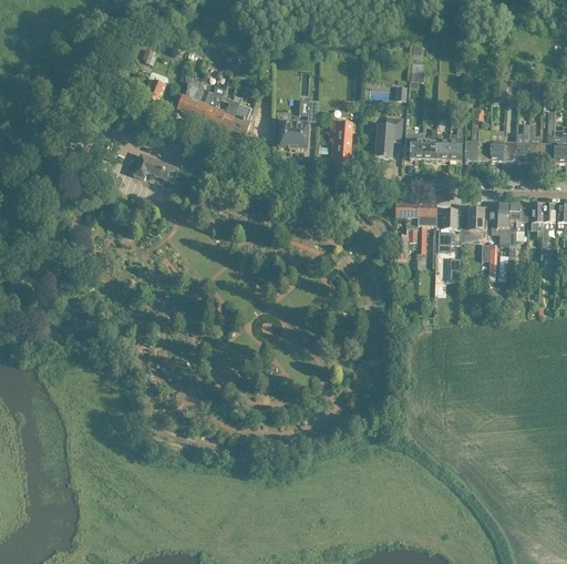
[(153,64),(157,52),(151,49),(145,61),(153,64)]
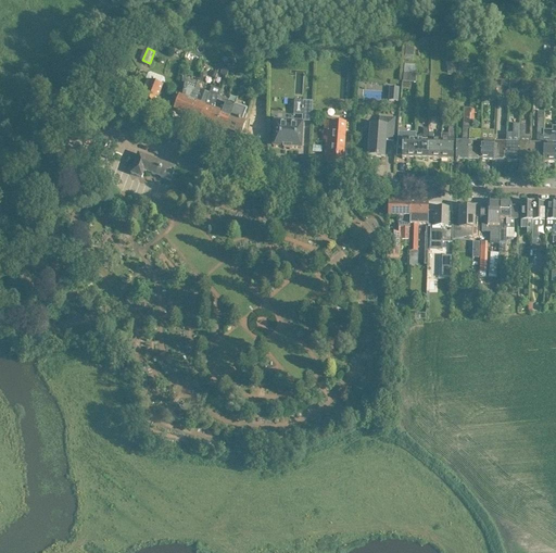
[(447,52),(446,70),(456,70),(455,52),(447,52)]
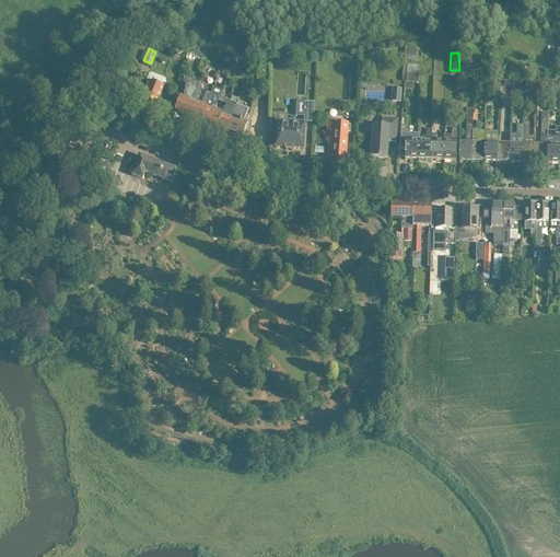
[(156,102),(166,78),(165,76),(151,70),(149,71),(142,89),(146,91),(143,97),(156,102)]
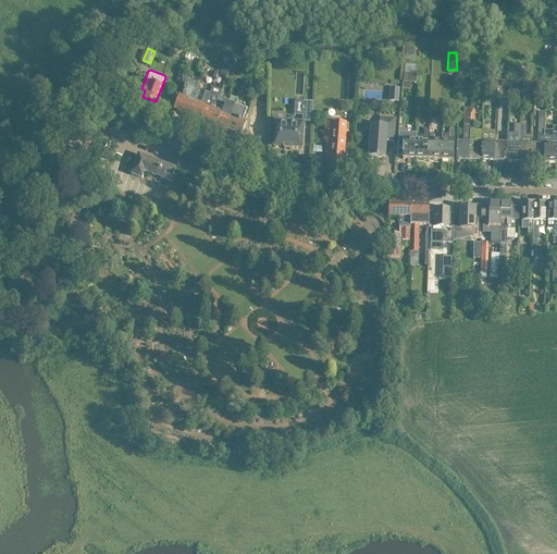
[(417,79),(417,71),(404,71),(404,78),(404,84),(410,85),(410,79),(417,79)]
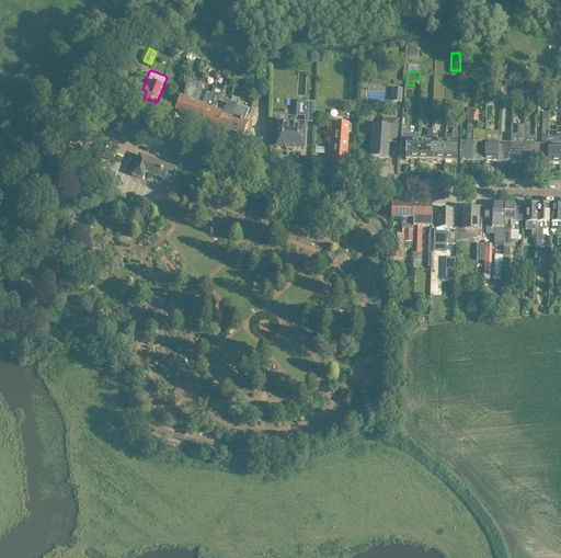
[(526,89),(526,78),(514,77),(513,88),(526,89)]
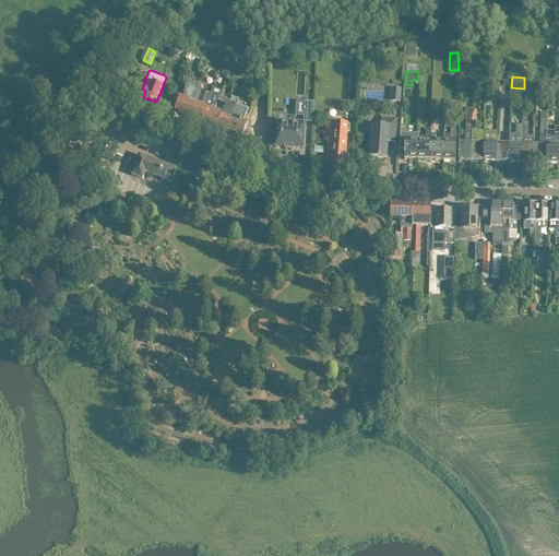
[(388,86),(388,78),(368,78),(368,85),(388,86)]
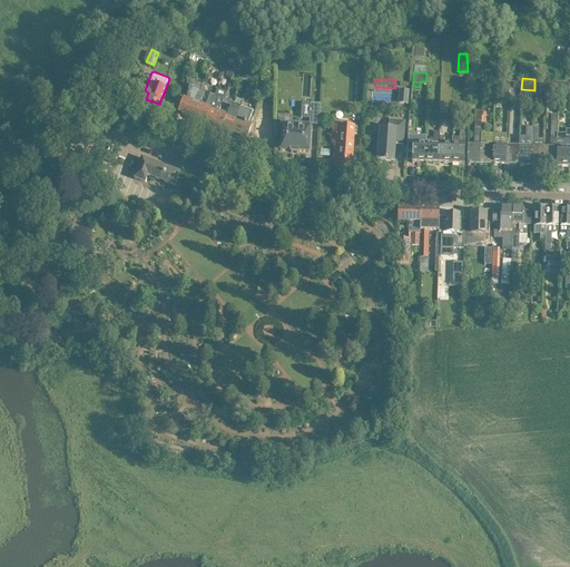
[(547,91),(547,79),(534,79),(534,90),(547,91)]
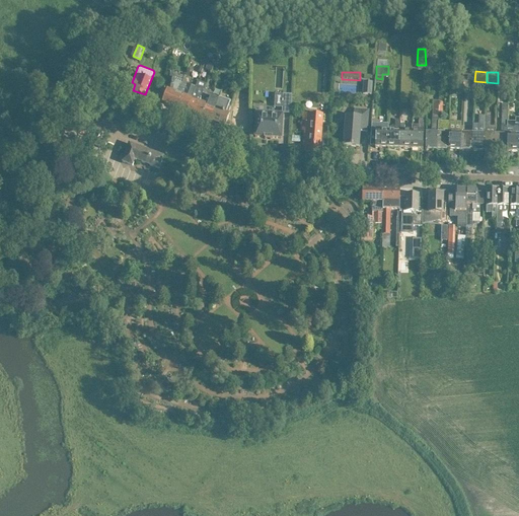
[(509,83),(509,72),(498,72),(498,83),(509,83)]
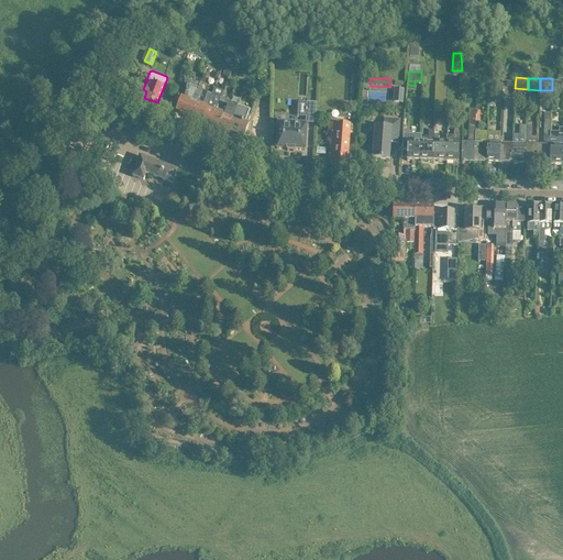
[(562,79),(552,78),(552,90),(562,90),(562,79)]
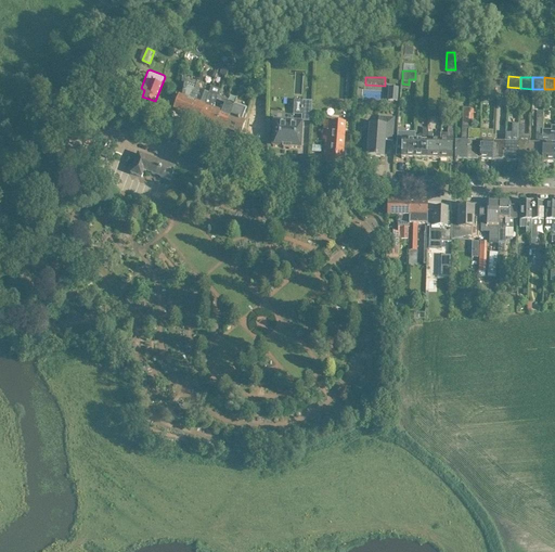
[(190,115),(201,87),(199,87),(199,79),(197,79),(195,85),(181,79),(179,92),(172,108),(190,115)]
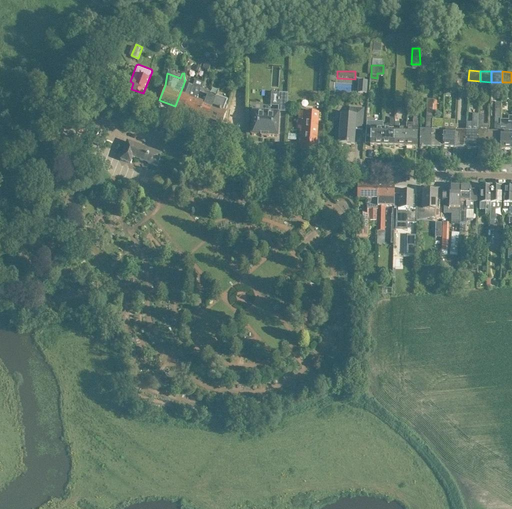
[(193,83),(183,109),(191,112),(201,86),(203,80),(195,77),(193,83)]
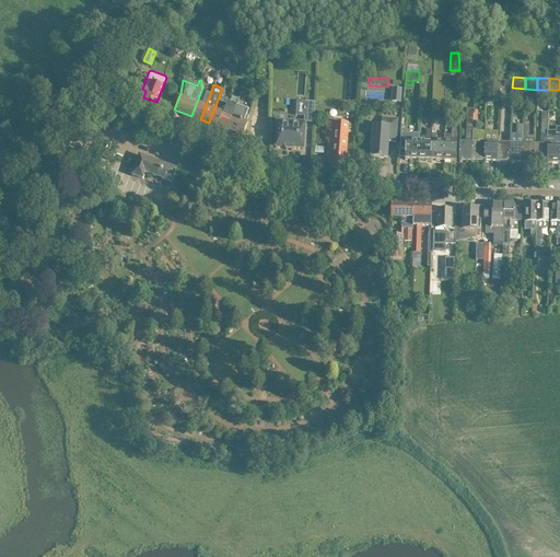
[(392,99),(400,100),(401,85),(392,85),(392,99)]
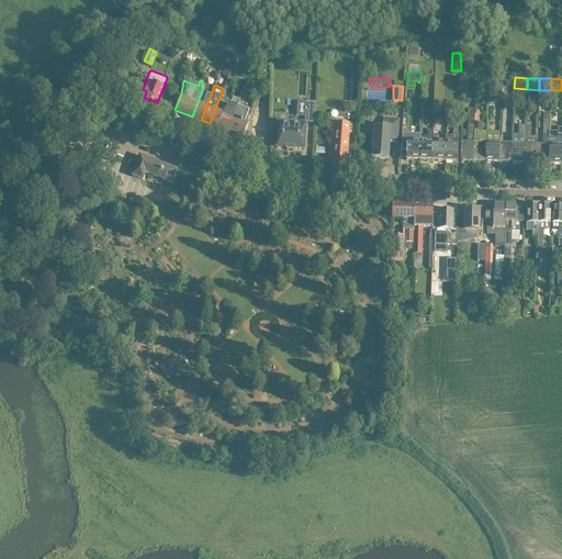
[(201,120),(212,91),(203,88),(192,116),(201,120)]
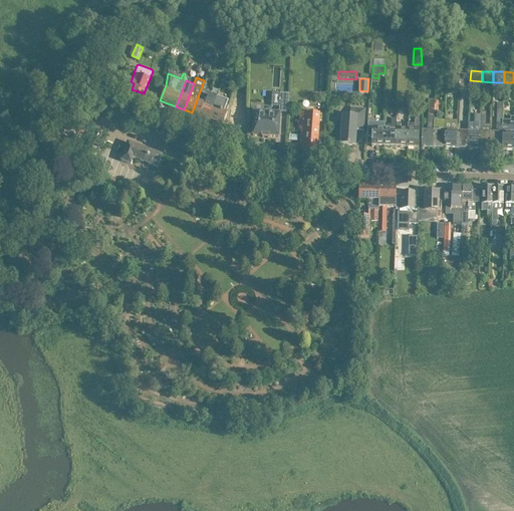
[(200,115),(210,90),(210,88),(202,86),(192,112),(200,115)]
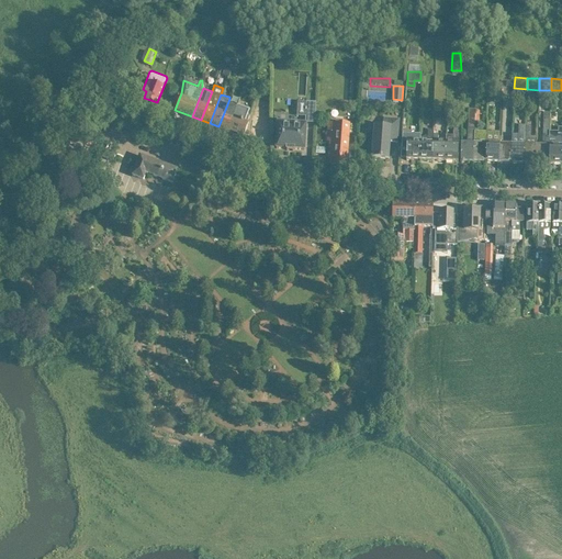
[(218,126),(227,130),(238,102),(229,99),(218,126)]
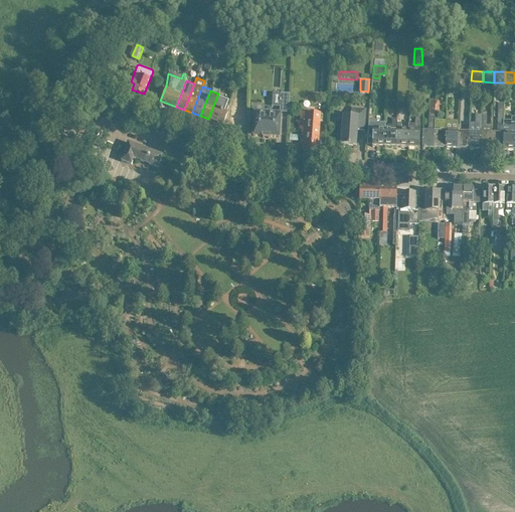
[(280,110),(288,110),(289,92),(282,92),(280,110)]
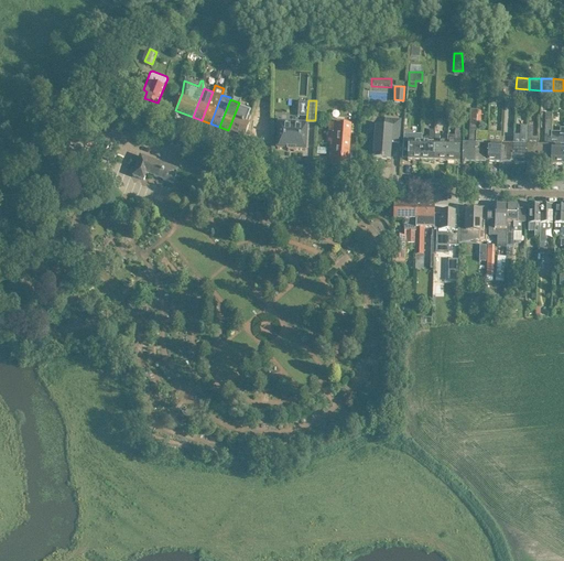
[(239,103),(228,130),(243,136),(249,120),(248,120),(250,114),(249,114),(251,107),(239,103)]
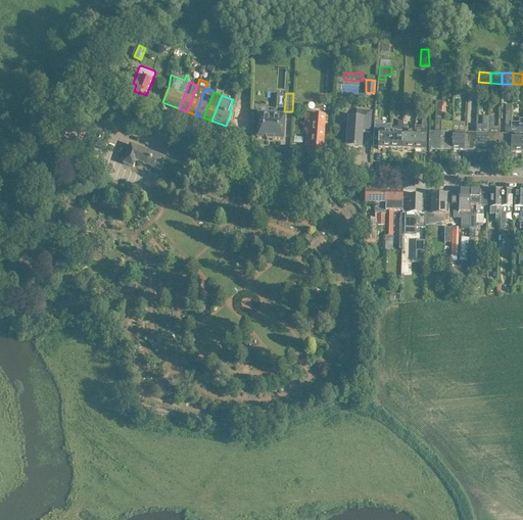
[(440,148),(441,120),(442,110),(441,110),(441,100),(436,100),(435,131),(429,131),(428,148),(440,148)]
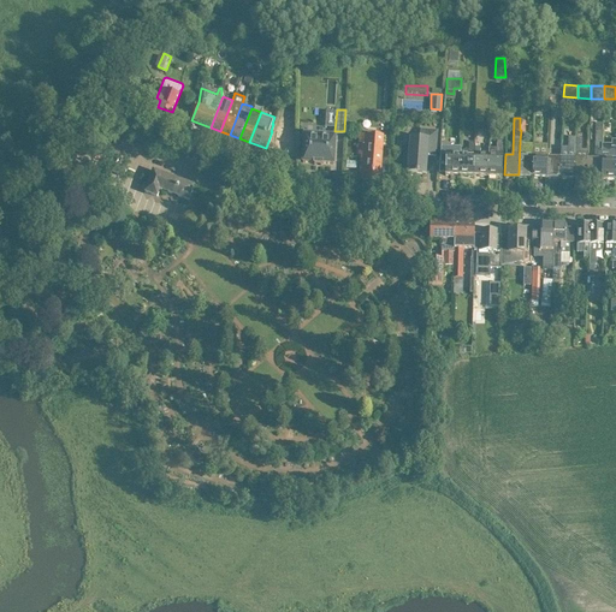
[(602,177),(603,141),(603,120),(596,120),(594,156),(588,156),(587,177),(602,177)]
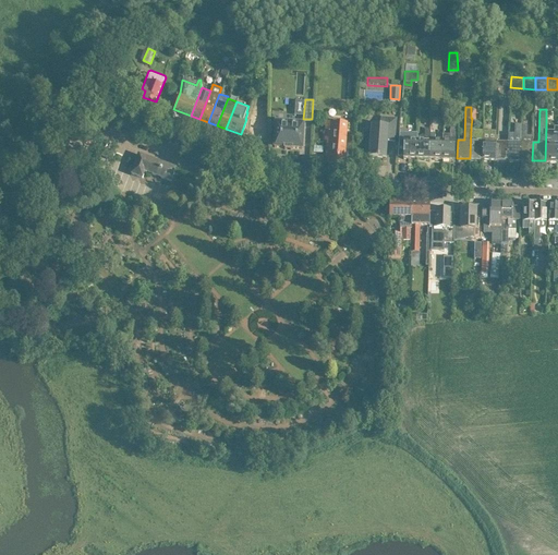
[(395,140),(396,116),(380,115),(379,122),(371,122),(371,132),(366,132),(364,153),(368,153),(368,154),(370,154),(370,156),(377,157),(377,155),(386,156),(387,140),(395,140)]
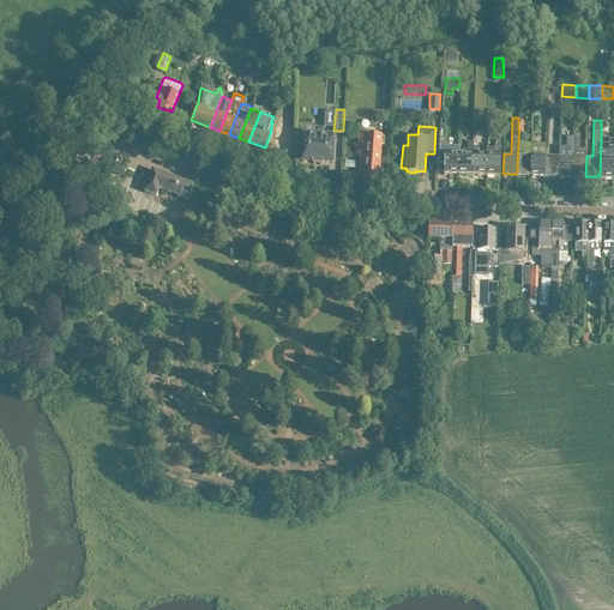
[(321,161),(332,161),(333,133),(324,133),(324,131),(314,130),(314,132),(304,132),(302,159),(313,159),(313,161),(321,162),(321,161)]
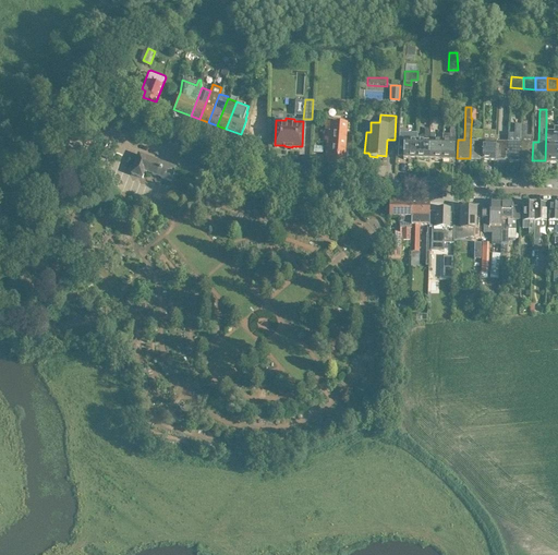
[(344,161),(348,120),(327,119),(325,136),(328,137),(326,160),(344,161)]
